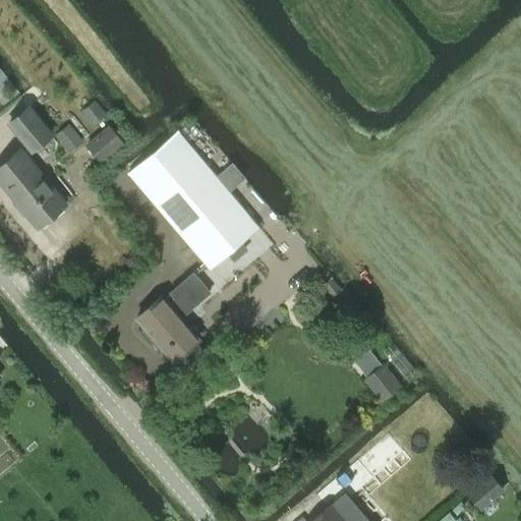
[(79,111),(93,126),(107,114),(94,99),(79,111)]
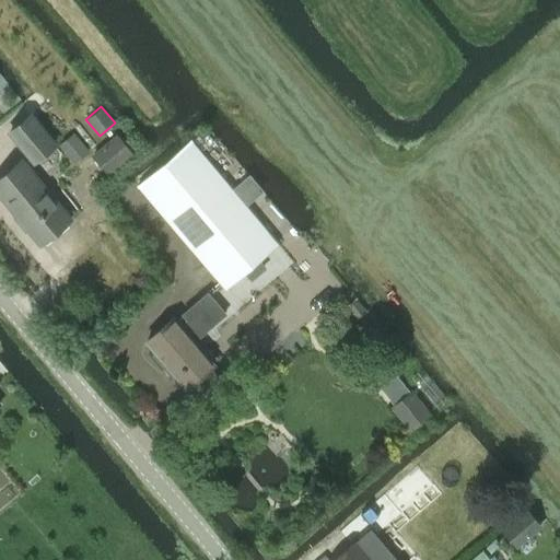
[(34,161),(55,143),(31,114),(10,131),(34,161)]
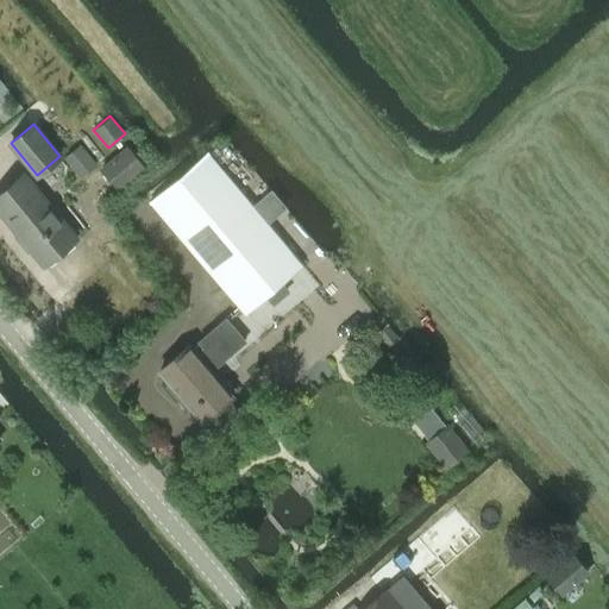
[(63,158),(80,179),(98,164),(81,144),(63,158)]
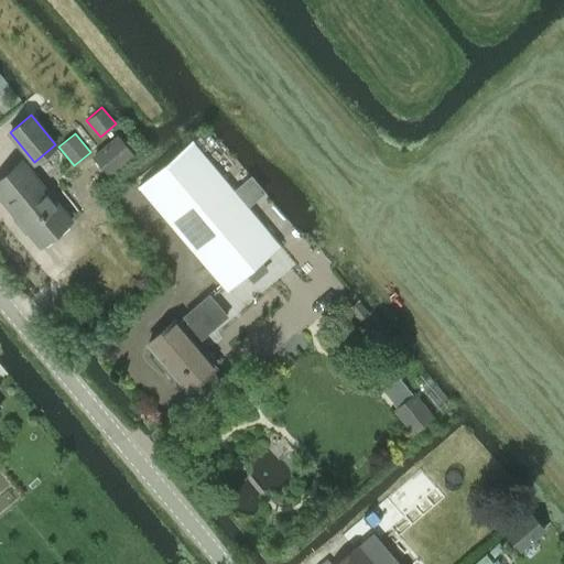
[(134,155),(118,134),(91,155),(109,176),(134,155)]
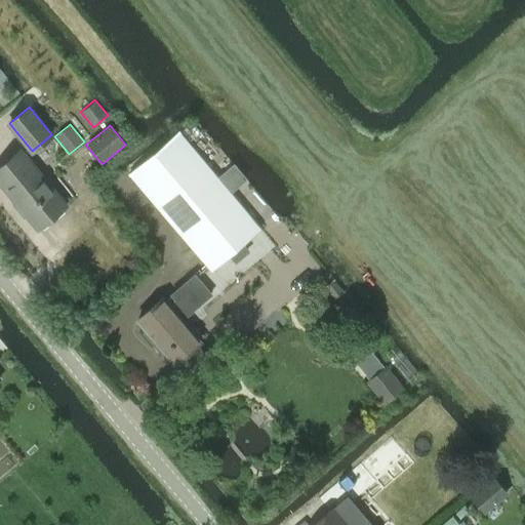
[(275,246),(241,205),(247,200),(216,161),(209,167),(178,131),(129,172),(227,287),(275,246)]
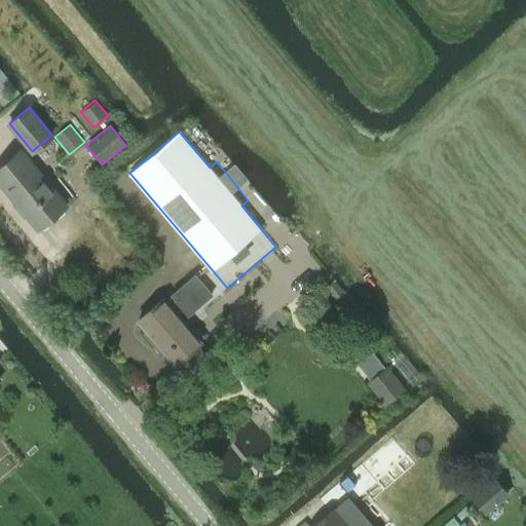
[(0,181),(38,227),(65,204),(21,150),(0,165),(0,181)]
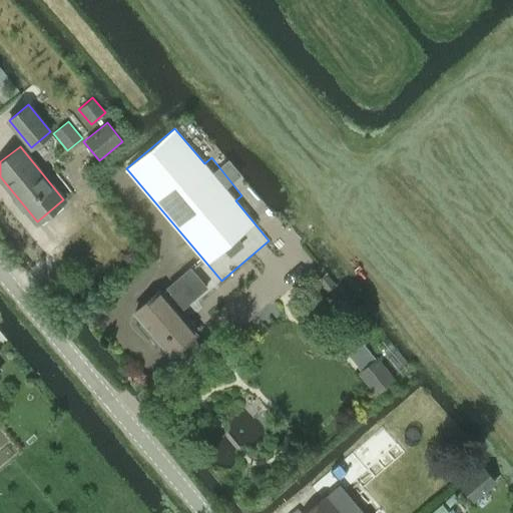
[(158,291),(134,312),(171,354),(173,352),(182,362),(201,345),(192,336),(195,333),(176,312),(184,306),(194,297),(206,287),(190,268),(177,279),(167,287),(172,292),(164,298),(158,291)]
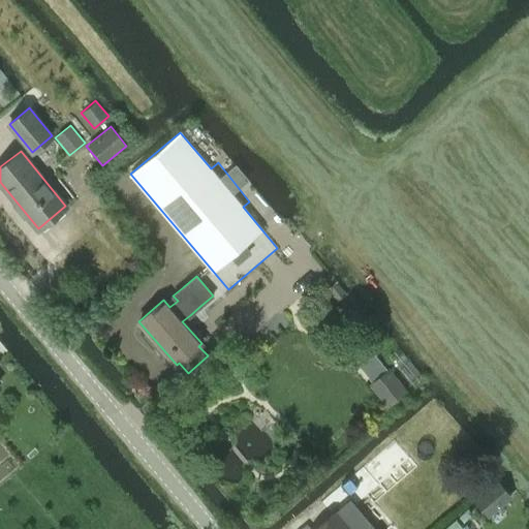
[(369,384),(386,408),(407,392),(390,368),(369,384)]
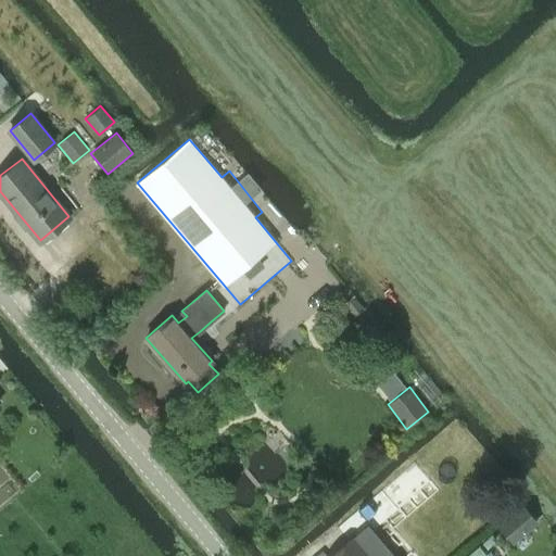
[(379,515),(369,503),(348,521),(357,533),(379,515)]
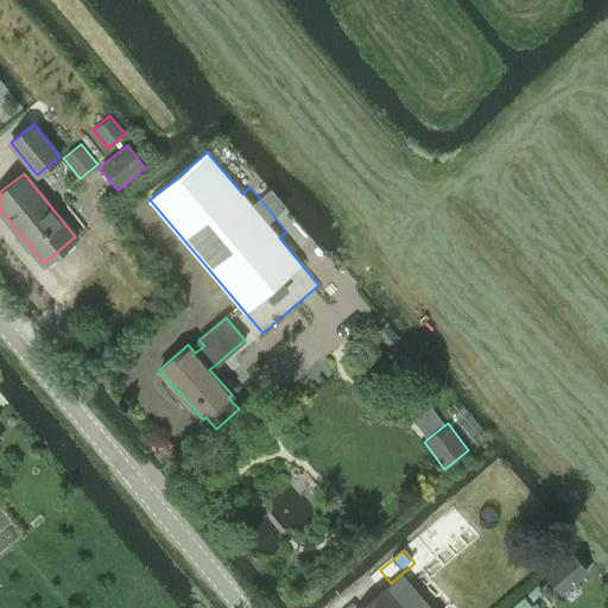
[(569,556),(545,575),(561,595),(584,575),(589,571),(572,552),(569,556)]
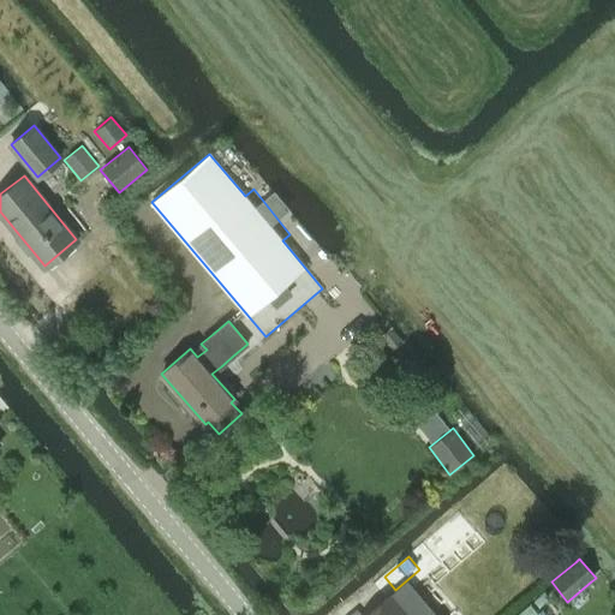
[(407,614),(389,593),(364,614),(407,614)]
